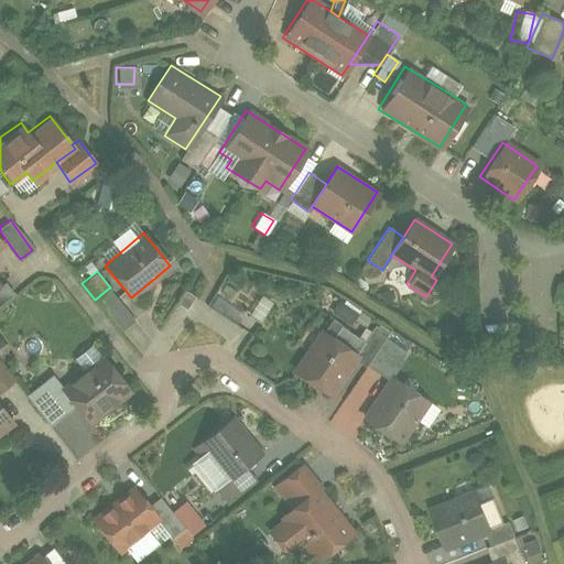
[(0,283),(0,303),(14,293),(4,281),(0,283)]
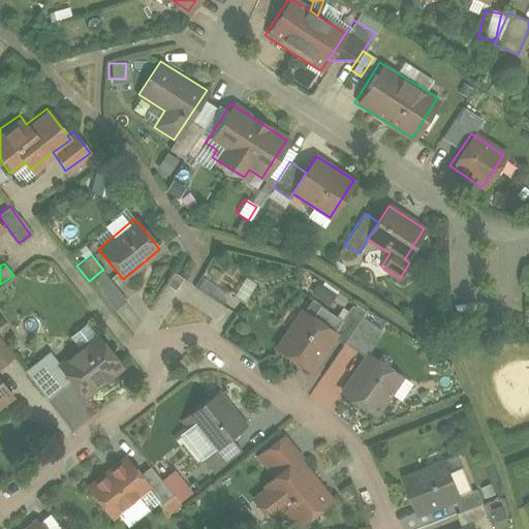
[(101,271),(89,281),(112,310),(124,301),(101,271)]
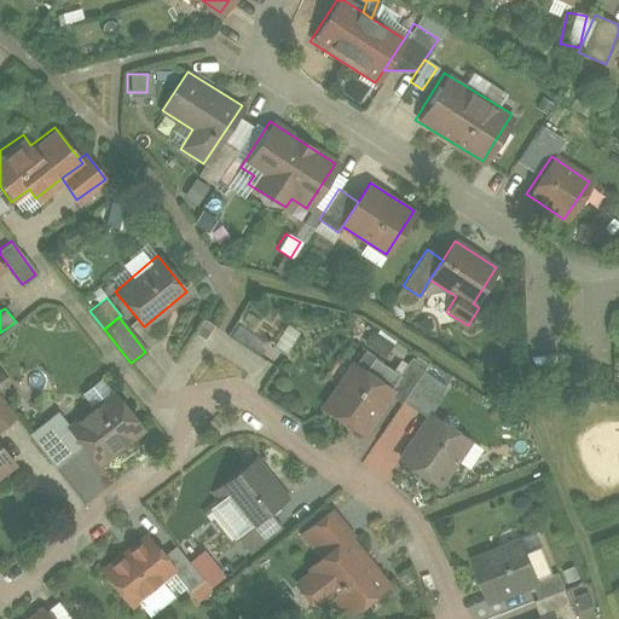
[(351,362),(322,406),(362,433),(389,391),(399,376),(372,358),(364,371),(351,362)]
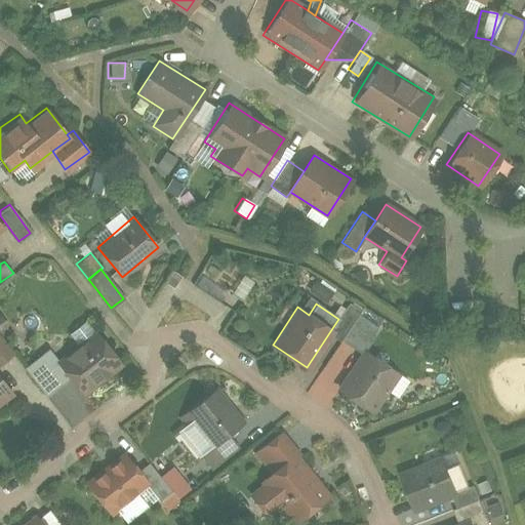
[(348,304),(338,319),(330,331),(339,338),(356,314),(358,310),(348,304)]
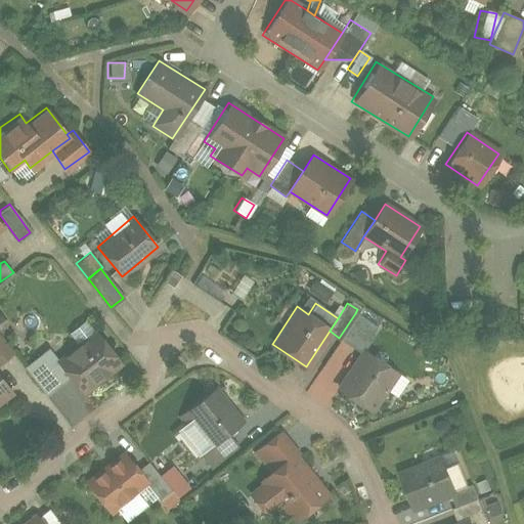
[(355,313),(339,338),(361,352),(363,349),(377,329),(355,313)]
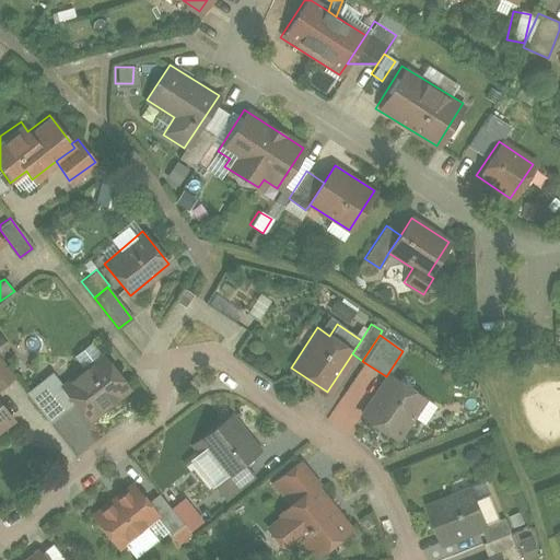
[(127,389),(100,353),(59,384),(74,404),(86,420),(127,389)]
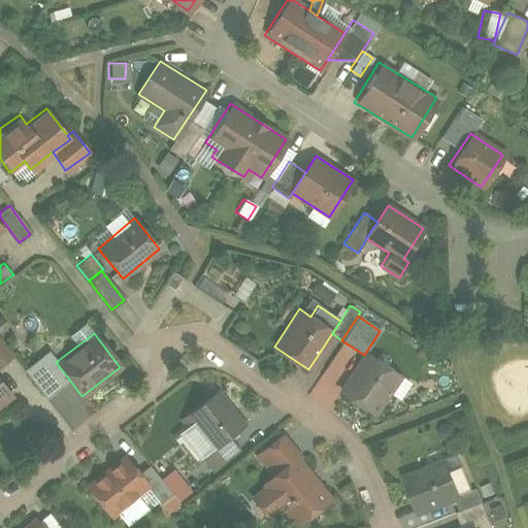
[(0,362),(10,355),(0,341),(0,362)]
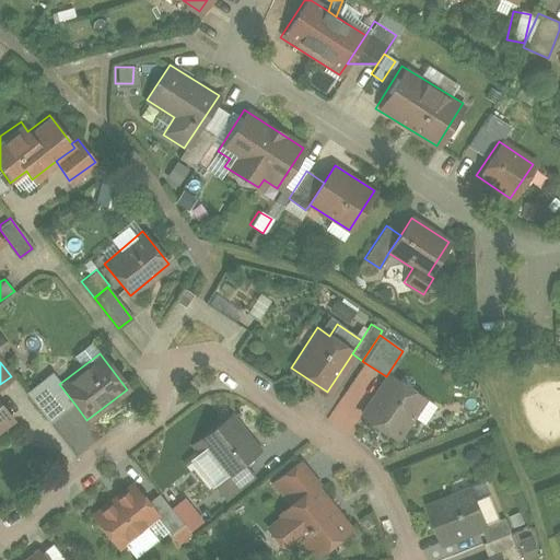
[(74,404),(59,384),(50,373),(25,393),(48,423),(74,404)]
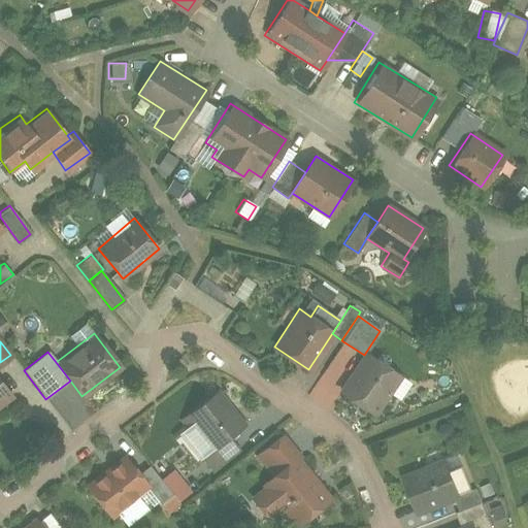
[(364,355),(338,392),(374,416),(401,375),(366,352),(364,355)]
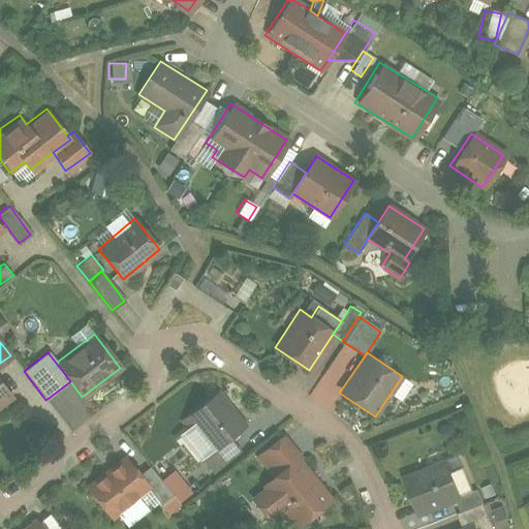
[(0,404),(12,396),(0,379),(0,404)]
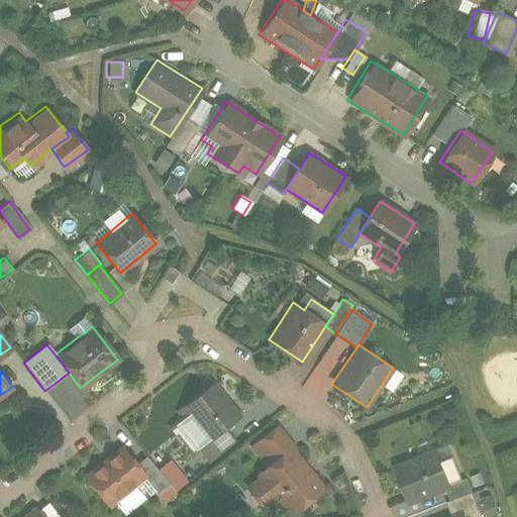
[(211,384),(184,404),(209,437),(224,426),(236,417),(211,384)]
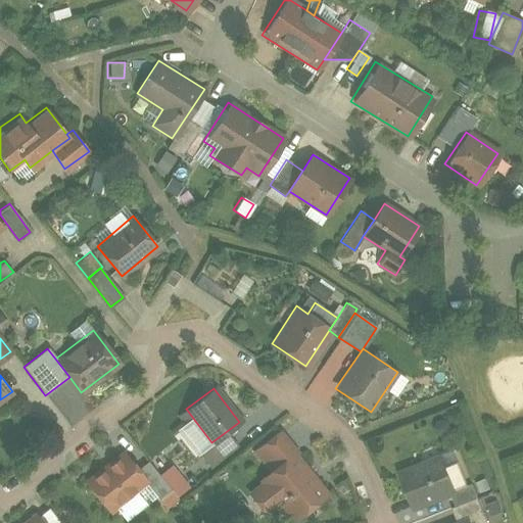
[(269,473),(296,452),(297,450),(280,428),(251,450),(269,473)]
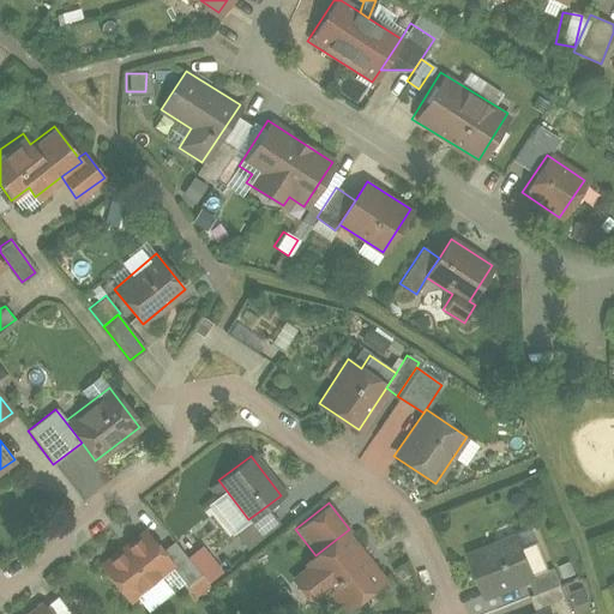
[(278,523),(266,506),(248,519),(233,533),(244,548),(278,523)]
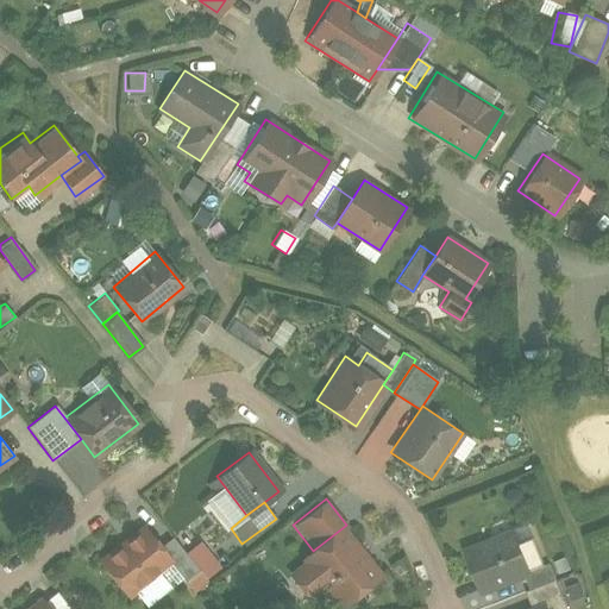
[(142,526),(99,562),(129,598),(169,565),(171,563),(162,550),(142,526)]
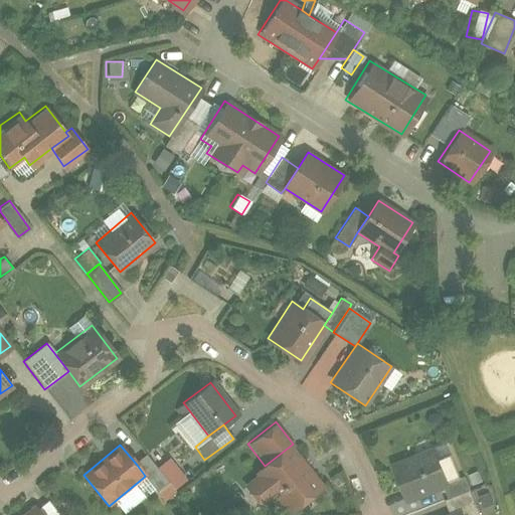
[(265,466),(254,474),(255,476),(245,484),(262,506),(275,497),(288,514),(324,486),(292,445),(265,466)]
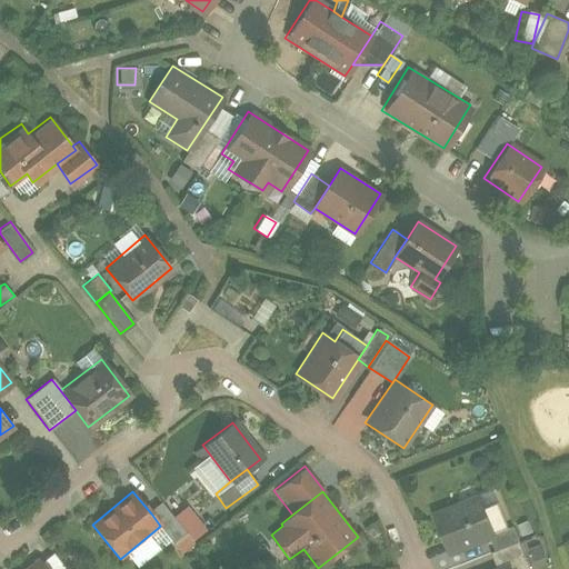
[(479,496),(432,515),(448,555),(485,540),(496,536),(495,533),(479,496)]
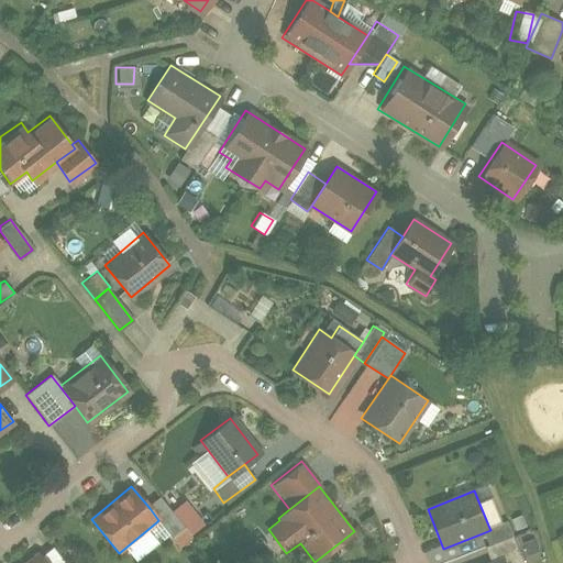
[(161,499),(150,508),(158,520),(156,522),(169,540),(184,528),(161,499)]
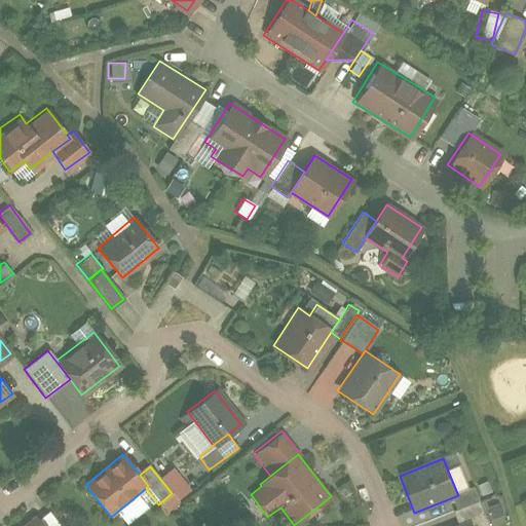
[(458,495),(448,499),(452,511),(479,501),(474,487),(457,493),(458,495)]
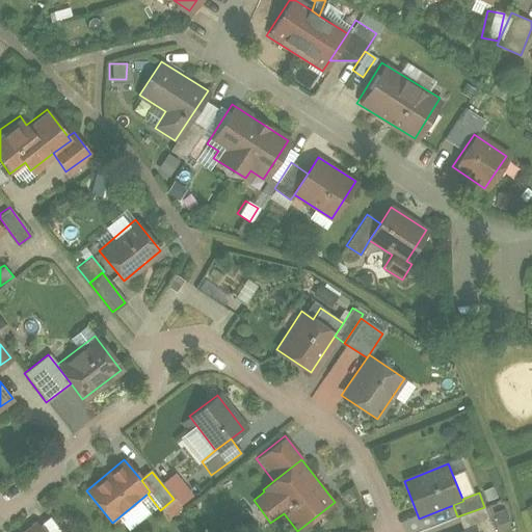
[(484,507),(457,516),(462,531),(463,531),(476,528),(477,531),(488,531),(493,530),(484,507)]
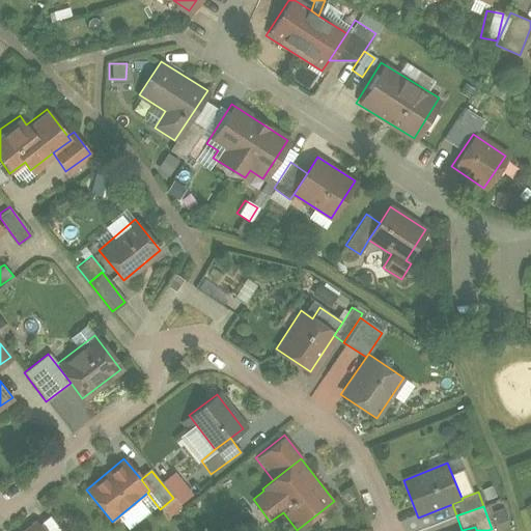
[(58,530),(49,519),(38,527),(40,530),(58,530)]
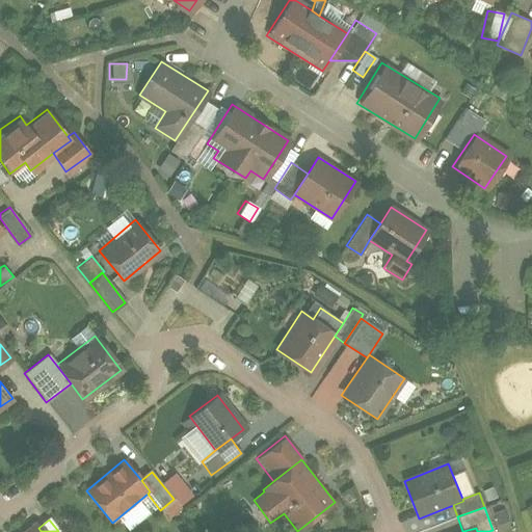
[(34,523),(22,531),(41,531),(38,528),(34,523)]
